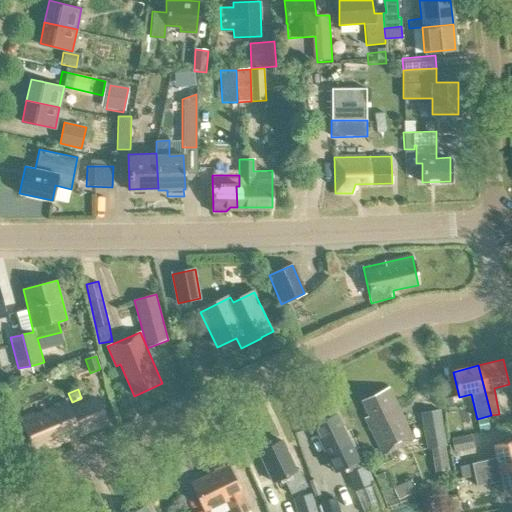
[(413,441),(389,389),(388,389),(361,402),(368,417),(364,419),(382,456),(413,441)]
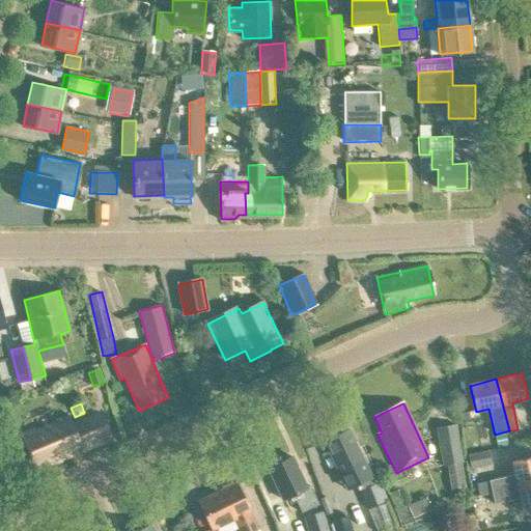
[(81,446),(83,452),(106,443),(104,437),(110,435),(104,419),(101,420),(99,415),(73,426),(68,416),(57,420),(58,423),(35,432),(34,430),(22,436),(36,472),(72,457),(70,451),(81,446)]
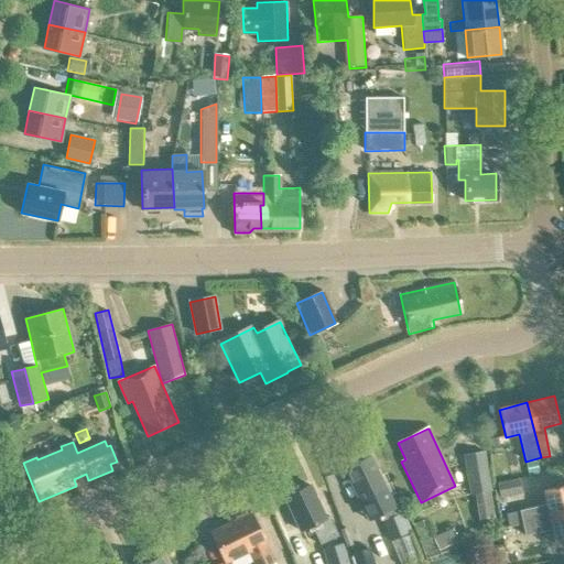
[(494,518),(484,452),(462,455),(468,496),(475,495),(478,520),(494,518)]
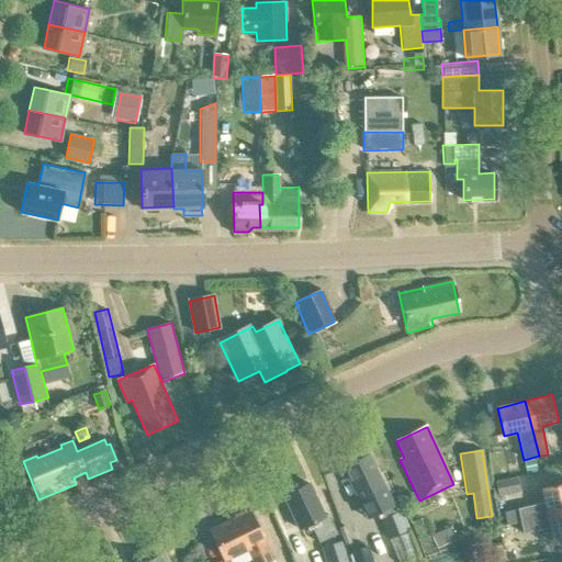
[(343,469),(358,501),(367,518),(378,512),(392,505),(368,456),(343,469)]
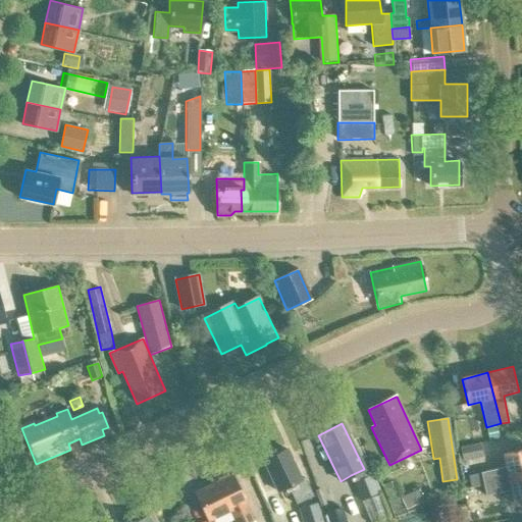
[(494,426),(485,428),(488,440),(498,438),(494,426)]
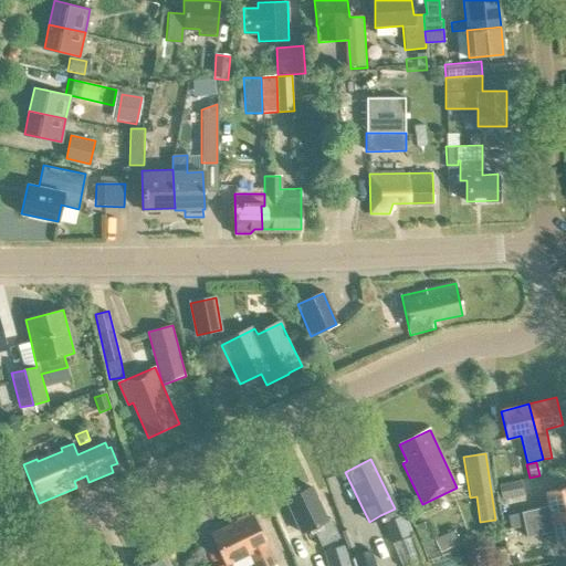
[(494,470),(496,482),(504,480),(502,469),(494,470)]
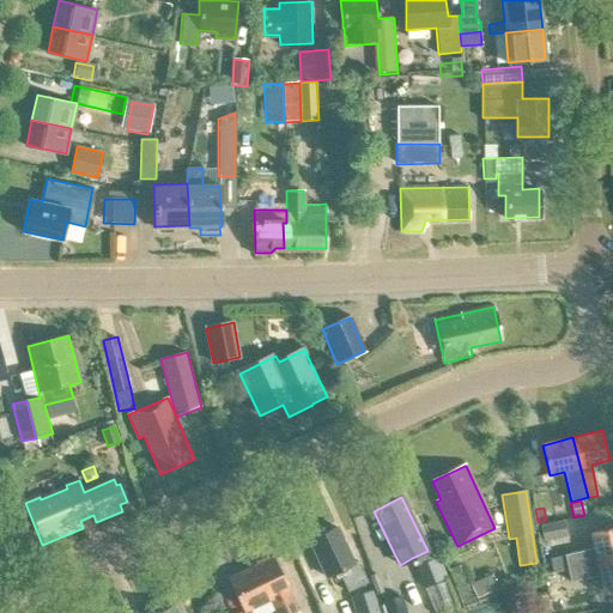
[(568,536),(564,521),(540,526),(544,542),(568,536)]
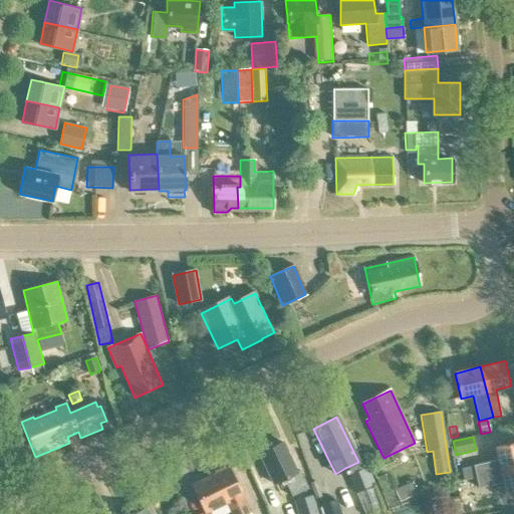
[(292,497),(306,490),(309,488),(299,471),(296,473),(282,443),(259,454),(274,485),(284,480),(292,497)]
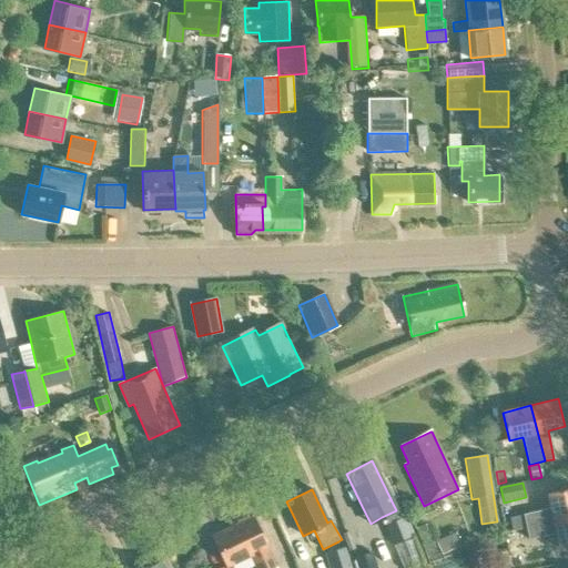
[(550,508),(524,515),(524,516),(526,528),(567,519),(567,489),(547,494),(550,508)]
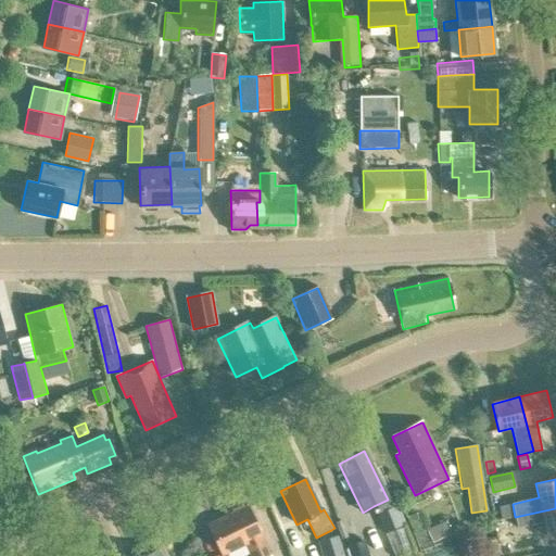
[(501,520),(515,517),(513,505),(498,508),(501,520)]
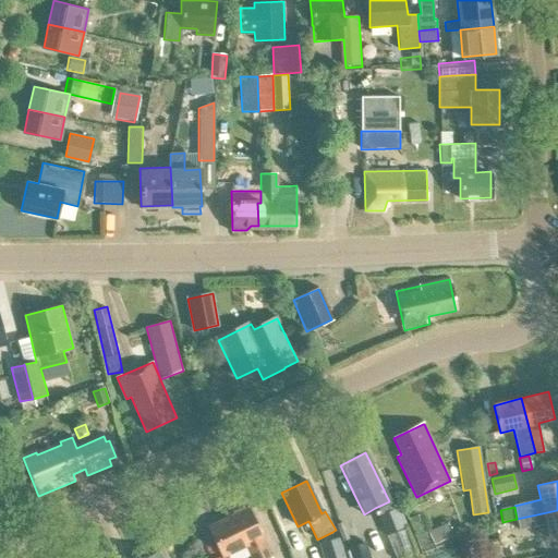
[(249,508),(232,517),(230,513),(221,519),(222,521),(207,529),(221,557),(223,557),(245,548),(251,557),(269,557),(262,541),(264,540),(249,508)]
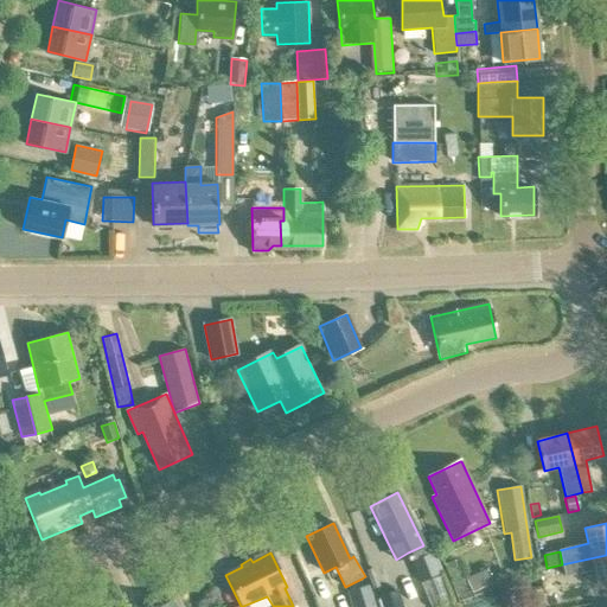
[(420,583),(440,574),(432,553),(410,561),(420,583)]
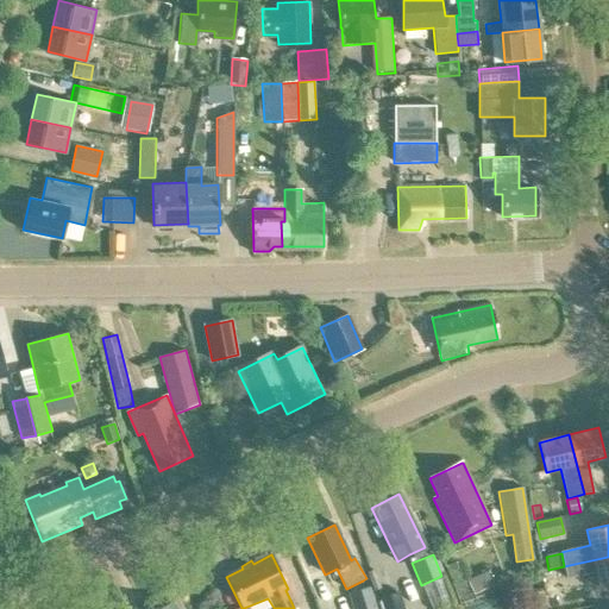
[(608,557),(564,566),(567,579),(595,572),(600,590),(608,586),(608,557)]
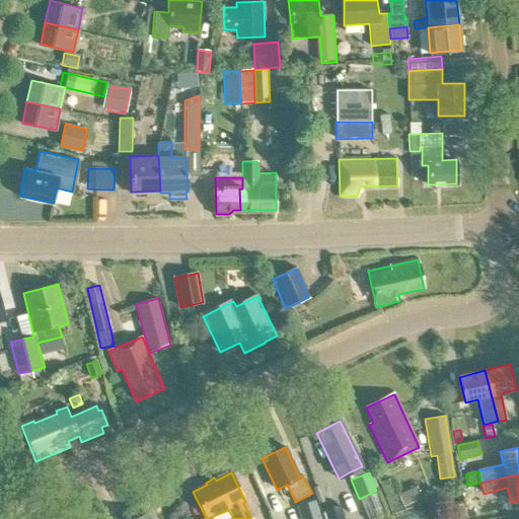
[(422,498),(417,488),(416,486),(398,494),(403,507),(422,498)]
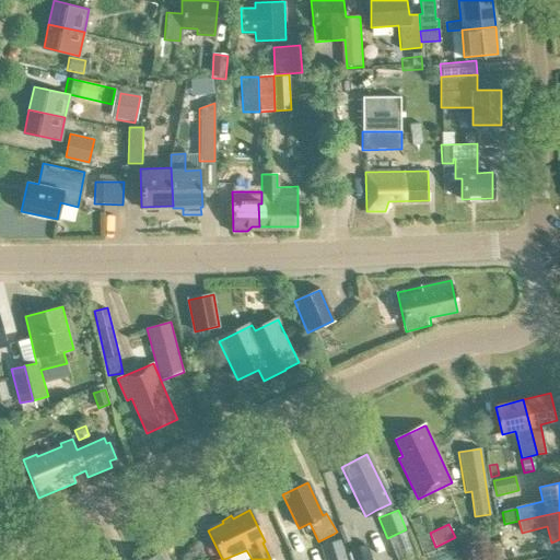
[(347,559),(340,539),(321,546),(324,559),(347,559)]
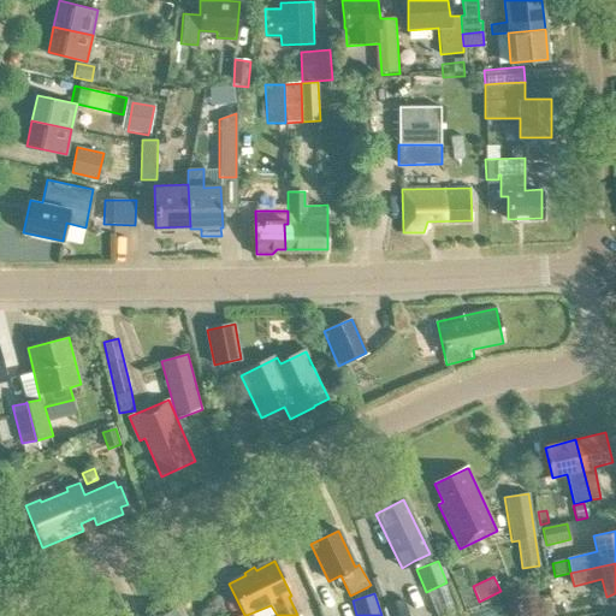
[(408,615),(404,602),(385,608),(388,615),(408,615)]
